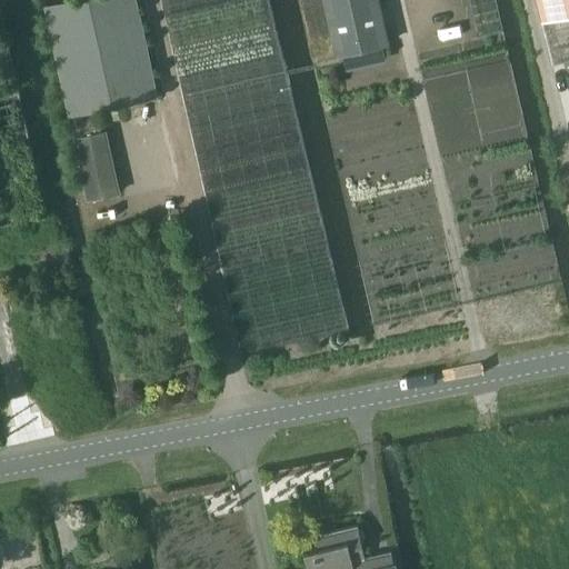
[(81,0),(47,8),(71,117),(76,116),(80,139),(76,140),(89,200),(120,193),(106,133),(102,135),(97,111),(157,98),(135,0),(81,0)]
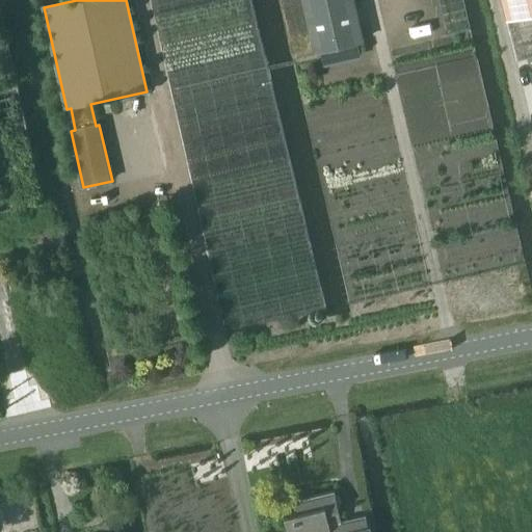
[(353,0),(301,0),(314,52),(320,51),(334,48),(337,61),(357,57),(354,43),(357,42),(363,41),(353,0)]
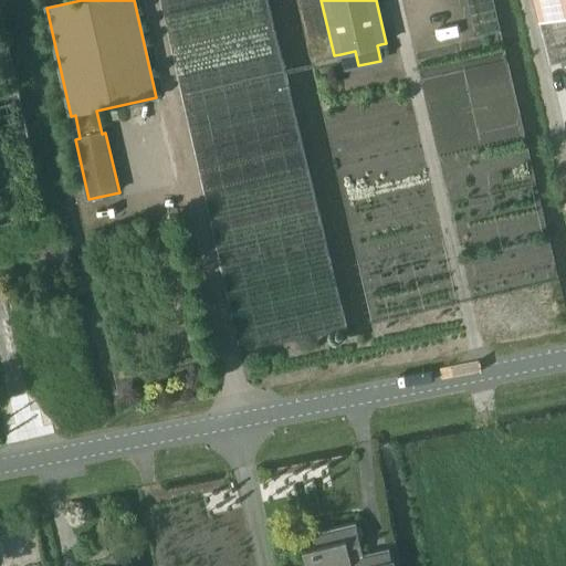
[(565,0),(534,0),(540,21),(565,14),(565,0)]
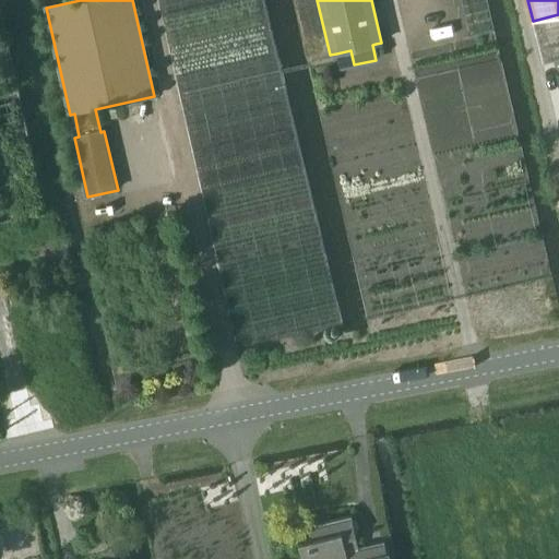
[(558,62),(558,18),(533,24),(544,67),(558,62)]
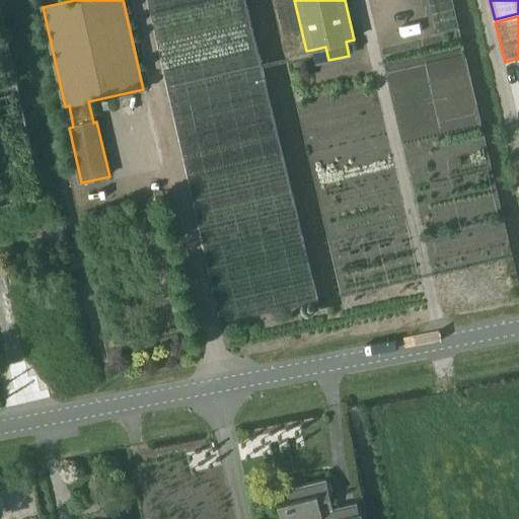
[(270,518),(318,518),(322,518),(360,518),(357,504),(332,510),(325,480),(288,489),(290,502),(278,504),(281,516),(270,518)]
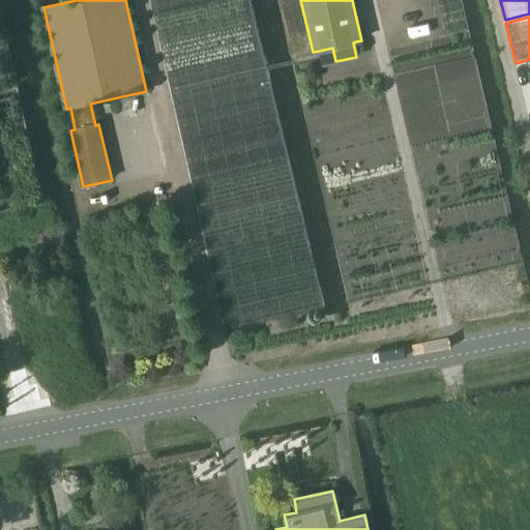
[(122,529),(120,520),(98,525),(99,529),(122,529)]
